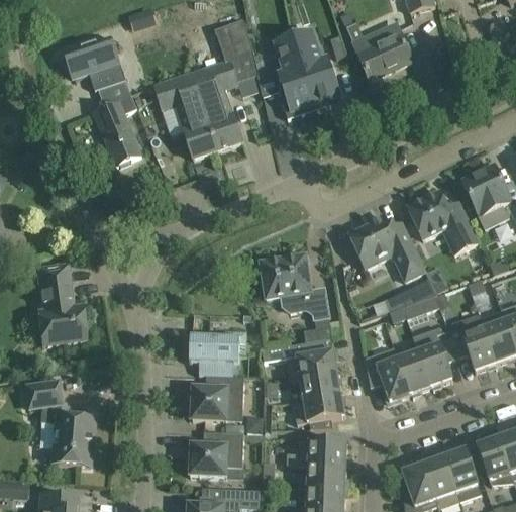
[(405,0),(408,11),(434,4),(433,0),(405,0)]
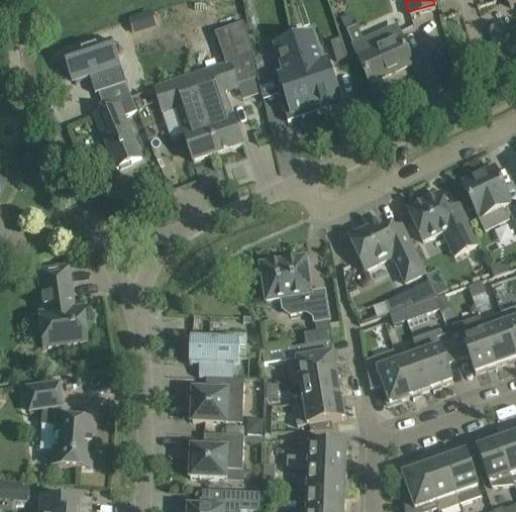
[(251,50),(241,22),(212,31),(222,61),(251,50)]
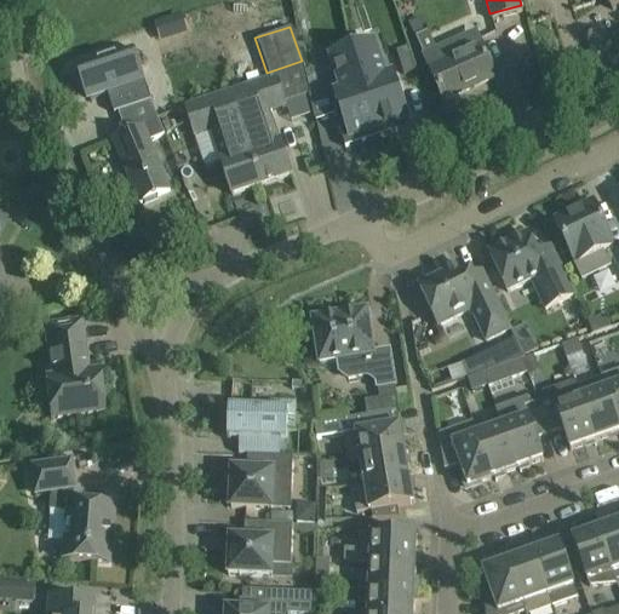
[(456,34),(422,49),(434,74),(443,96),(494,73),(485,51),(475,29),(457,38),(456,34)]
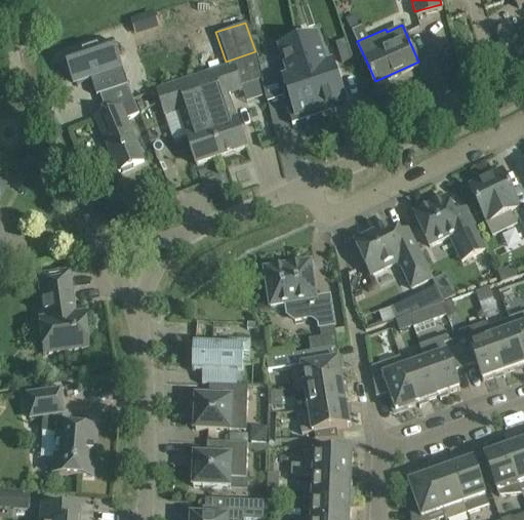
[(80,49),(64,55),(74,82),(89,77),(95,92),(126,81),(110,35),(78,46),(80,49)]
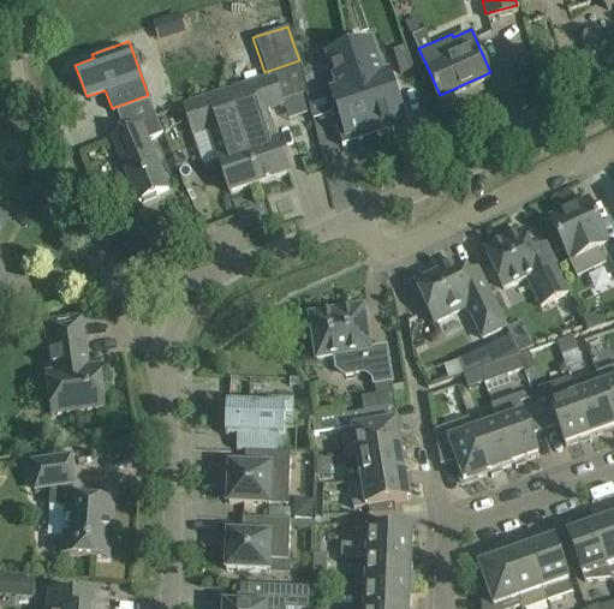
[(371,42),(350,49),(376,127),(392,121),(391,118),(403,114),(388,69),(381,71),(371,42)]
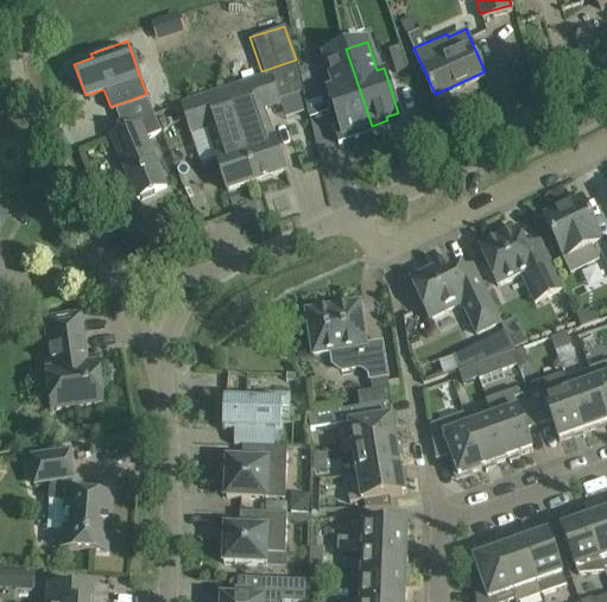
[(398,42),(387,45),(396,67),(406,63),(398,42)]
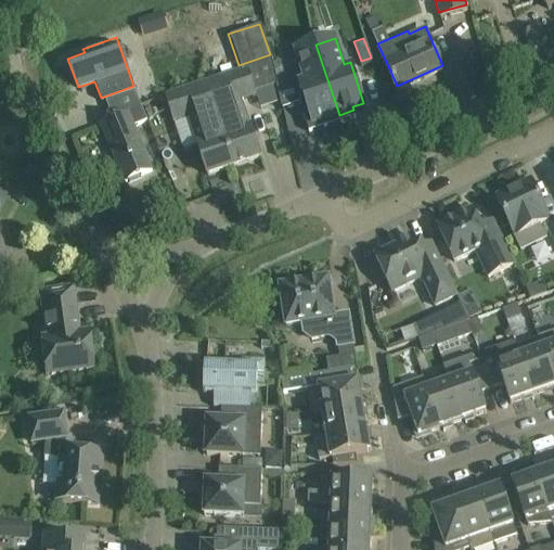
[(305,76),(292,81),(308,128),(326,122),(327,115),(337,112),(338,115),(339,115),(316,45),(296,51),(305,76)]
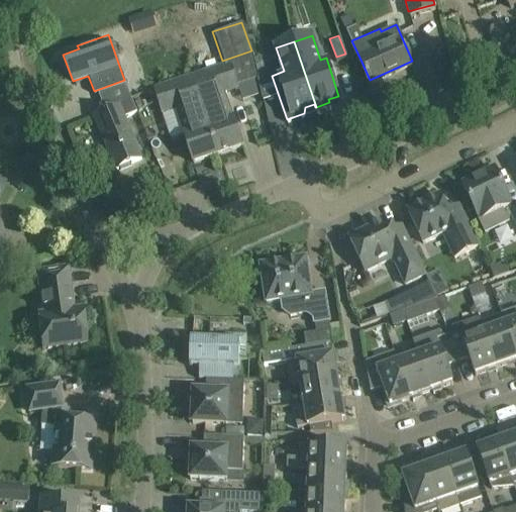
[(242,142),(224,89),(237,84),(236,82),(258,75),(251,50),(222,61),(189,72),(216,150),(242,142)]
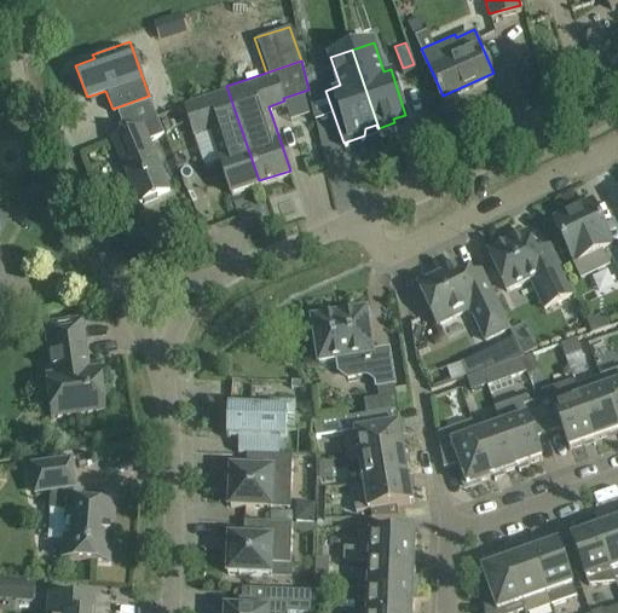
[(259,180),(226,86),(182,102),(191,132),(213,125),(224,156),(219,158),(230,190),(259,180)]
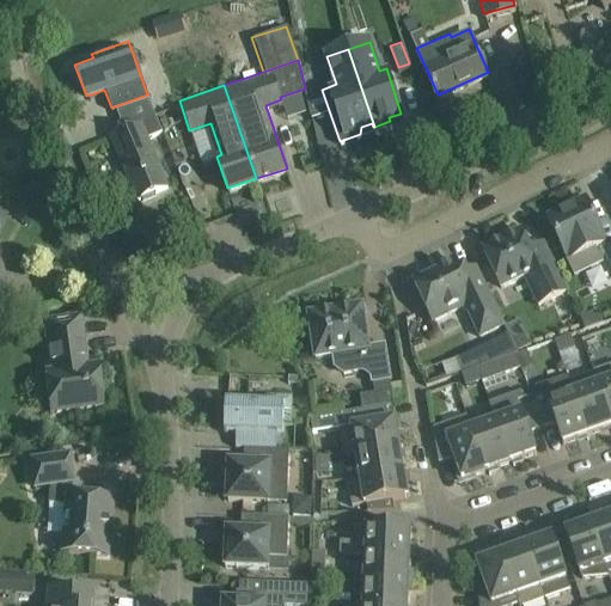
[(140,121),(110,133),(136,195),(166,183),(157,160),(146,134),(158,129),(160,128),(153,109),(138,116),(140,121)]
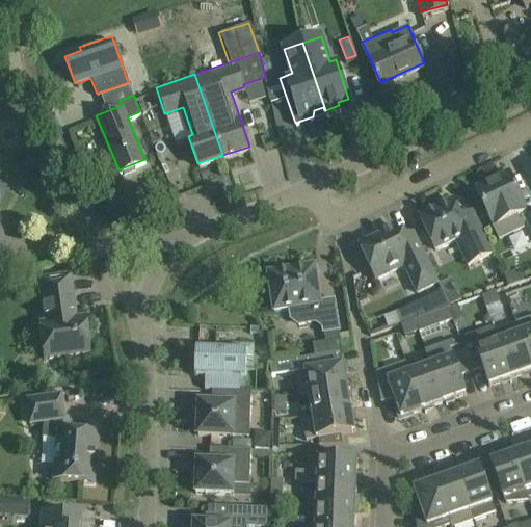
[(500,174),(475,186),(483,205),(492,221),(498,236),(524,225),(518,211),(524,208),(522,205),(525,204),(520,192),(510,174),(503,178),(500,174)]
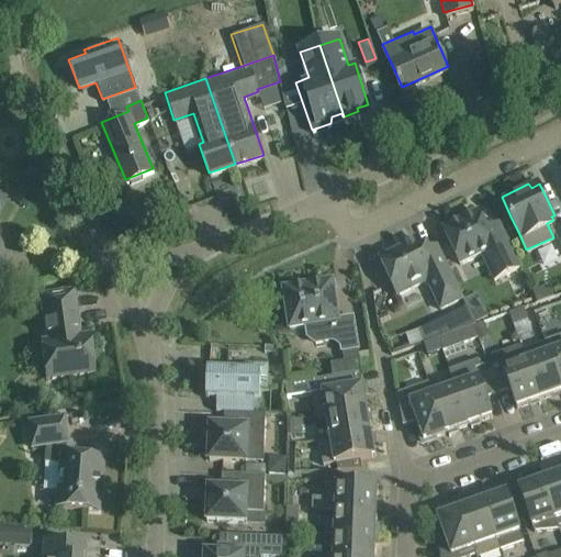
[(481,251),(493,276),(519,264),(497,220),(486,225),(478,208),(458,218),(456,213),(444,219),(446,223),(442,225),(459,260),(481,251)]
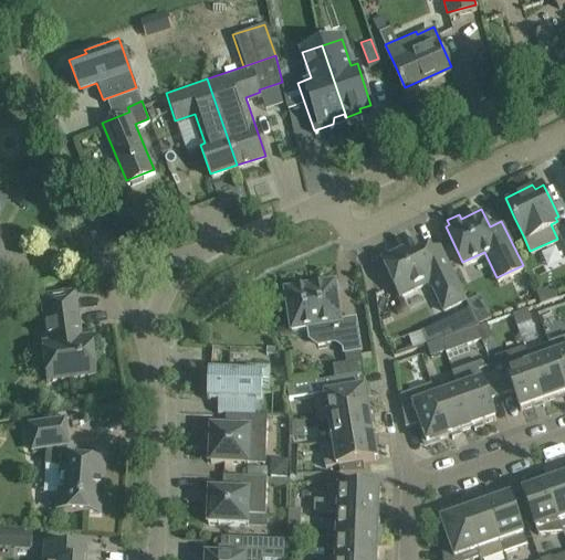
[(464,297),(439,243),(426,251),(419,239),(418,240),(419,241),(406,247),(406,245),(382,257),(399,293),(429,278),(442,307),(464,297)]
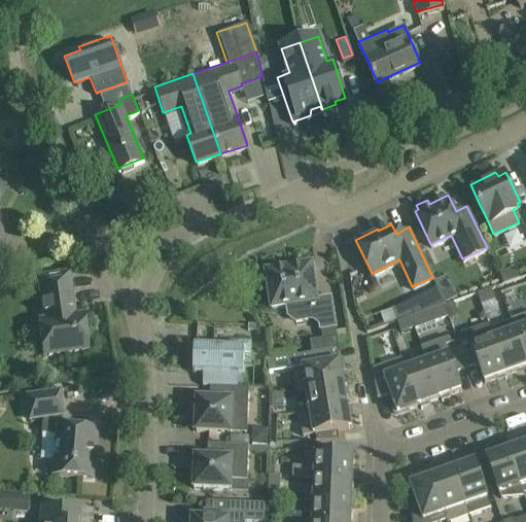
[(311,259),(265,267),(268,287),(271,304),(286,302),(287,312),(294,317),(318,314),(319,313),(317,296),(314,279),(311,259)]
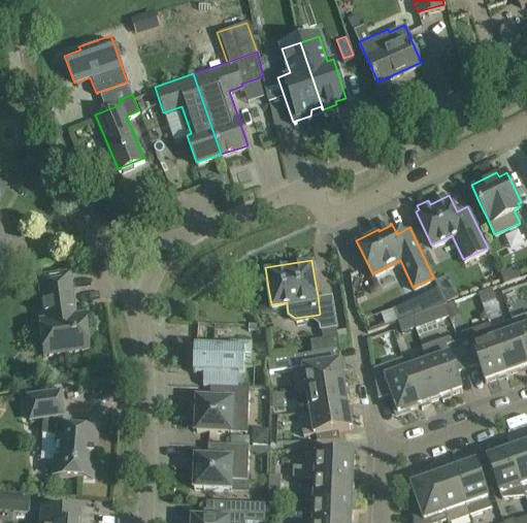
[(520,275),(516,263),(500,269),(504,281),(520,275)]
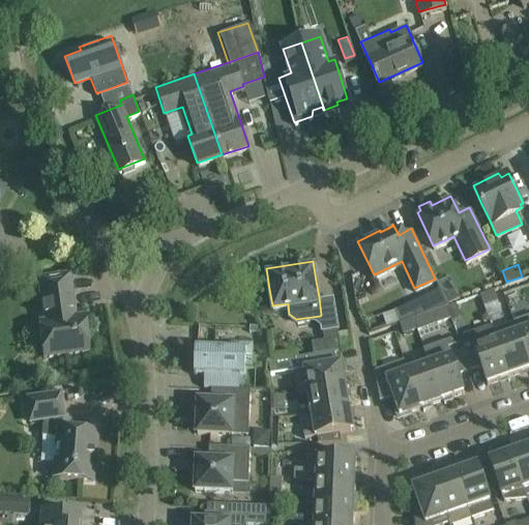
[(67,271),(47,274),(36,275),(42,319),(37,320),(42,354),(86,349),(82,314),(69,316),(68,303),(71,302),(67,271)]
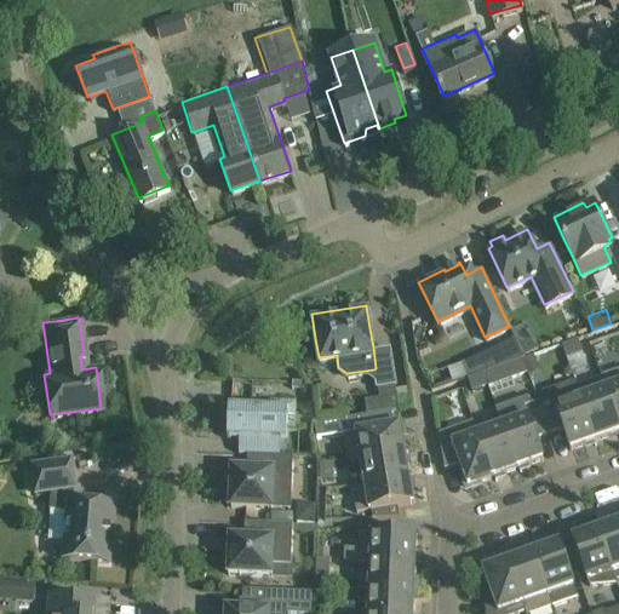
[(538,344),(532,331),(516,338),(522,351),(538,344)]
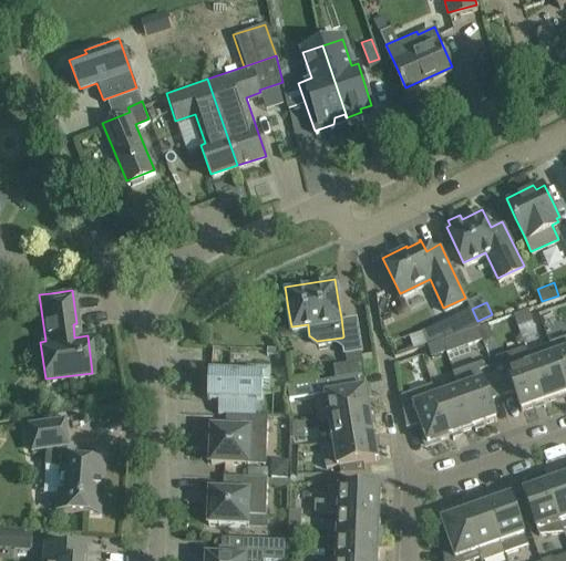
[(513,312),(517,323),(532,318),(527,307),(513,312)]
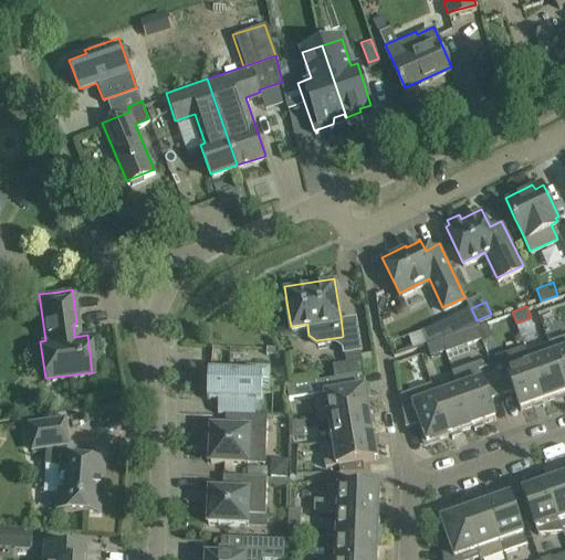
[(564,334),(546,340),(551,351),(564,391),(564,390),(564,334)]
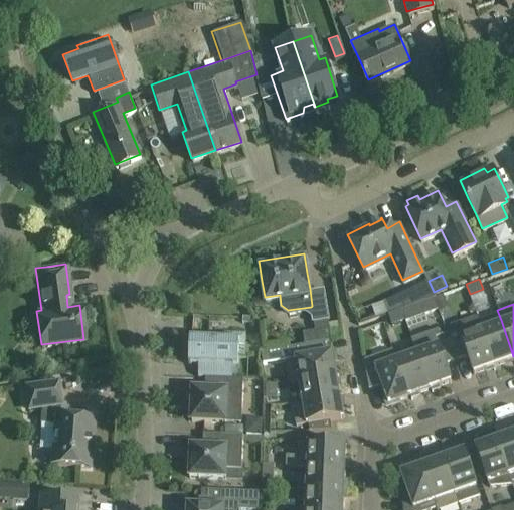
[(400,306),(387,311),(390,321),(404,316),(400,306)]
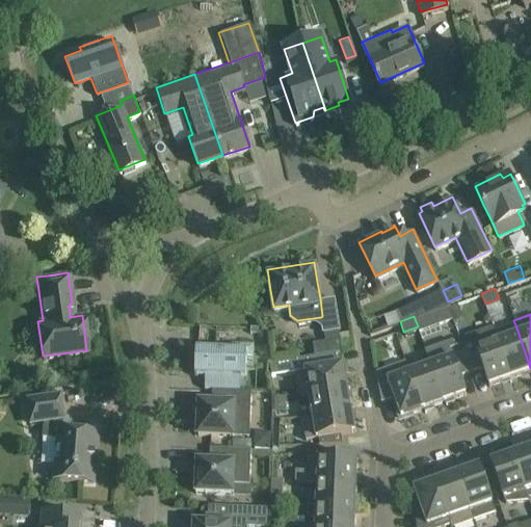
[(518,331),(513,320),(494,327),(510,374),(530,368),(518,331)]
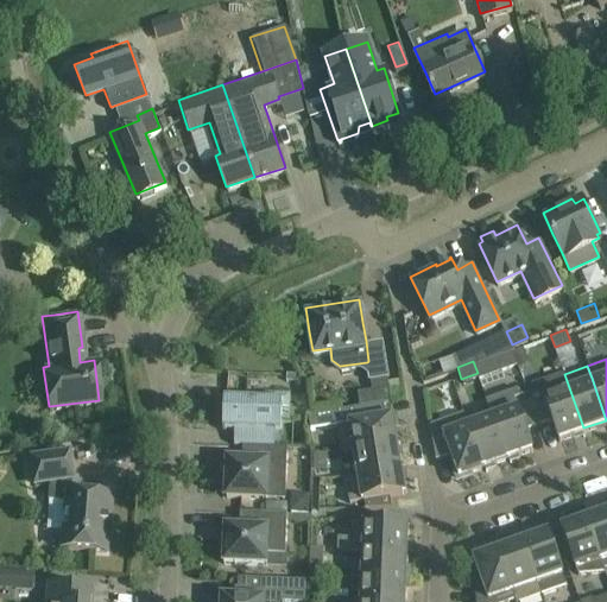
[(583,428),(564,374),(562,369),(530,380),(532,387),(526,388),(537,420),(550,416),(558,437),(583,428)]
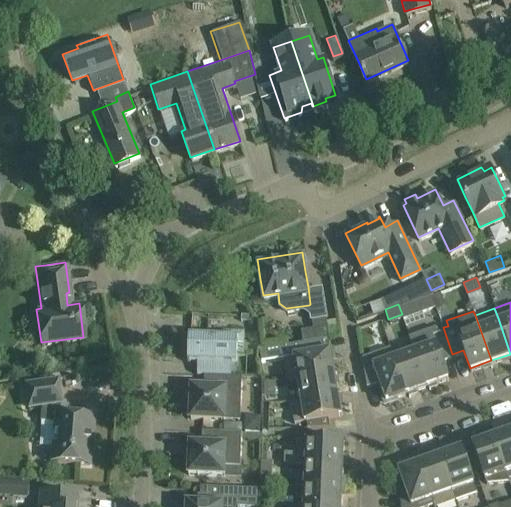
[(328,335),(325,313),(311,316),(312,325),(301,327),(303,339),(322,336),(328,335)]
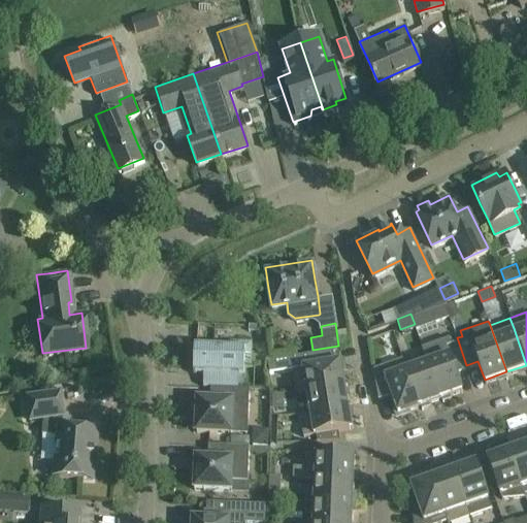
[(421,344),(426,359),(439,396),(462,388),(455,369),(466,365),(457,337),(451,339),(449,334),(421,344)]
